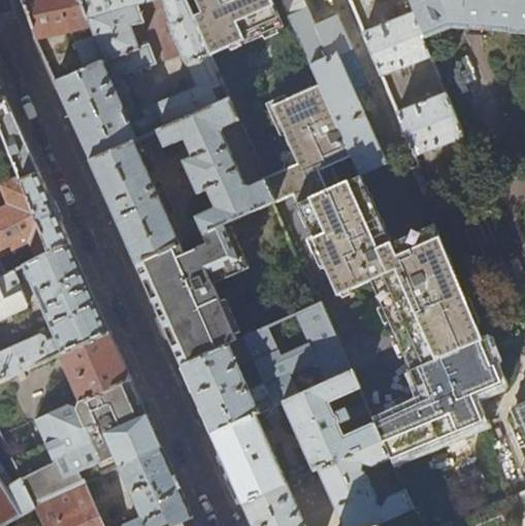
[(68,28),(85,65),(102,58),(78,0),(20,0),(33,37),(68,28)]
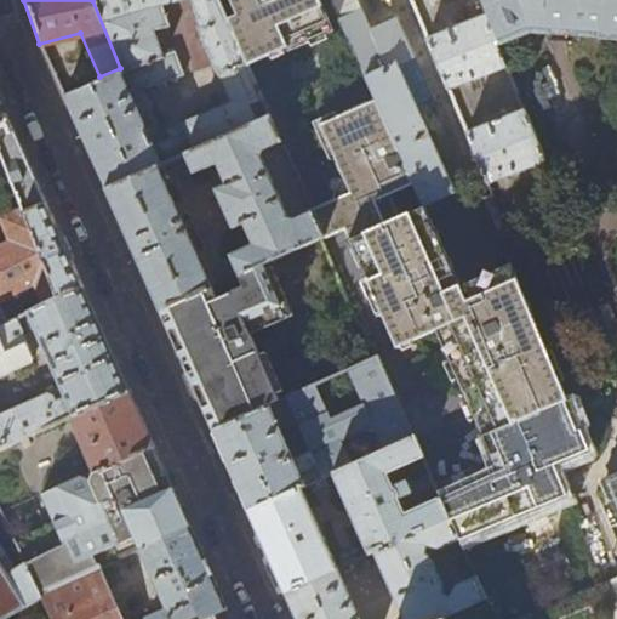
[(92,0),(120,68),(100,77),(61,95),(81,138),(102,186),(154,164),(173,155),(268,114),(243,58),(216,0),(92,0)]
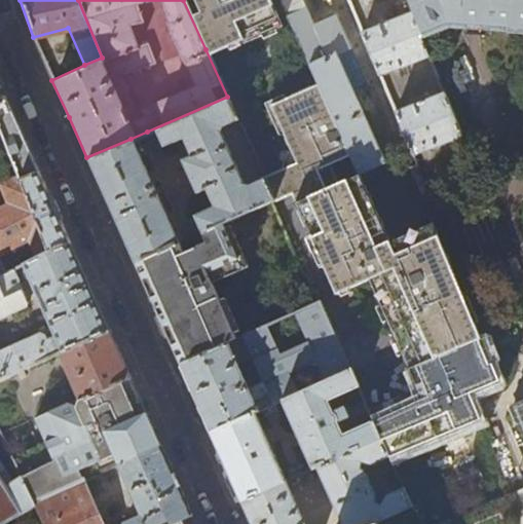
[(211,2),(210,0),(183,0),(206,49),(228,42),(221,25),(211,2)]
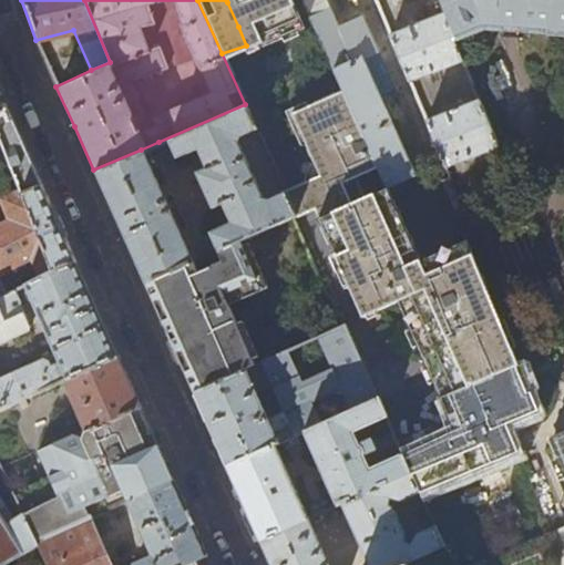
[(304,6),(300,0),(235,0),(227,2),(238,27),(304,6)]
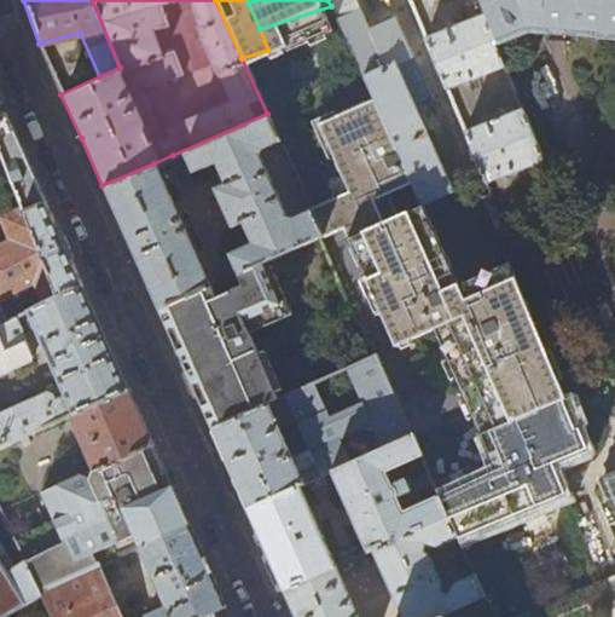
[(328,0),(331,6),(340,26),(372,99),(410,182),(418,202),(448,189),(410,103),(427,96),(408,55),(410,53),(399,28),(370,39),(353,0),(328,0)]
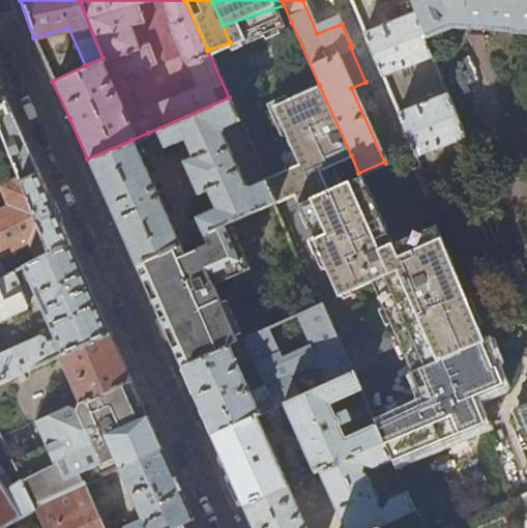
[(408,0),(413,11),(423,36),(450,25),(526,30),(526,400),(510,408),(526,444),(526,0),(408,0)]
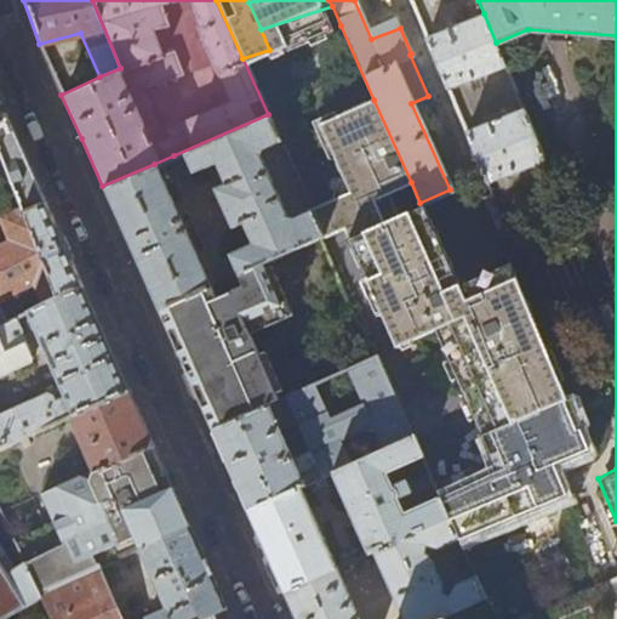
[(285,47),(341,26),(332,6),(261,29),(269,50),(283,44),(285,47)]
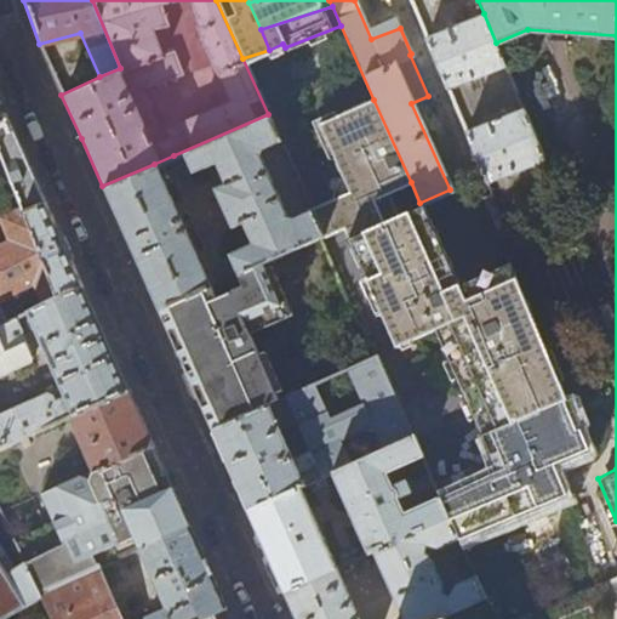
[(504,64),(496,43),(484,13),(426,37),(446,87),(504,64)]
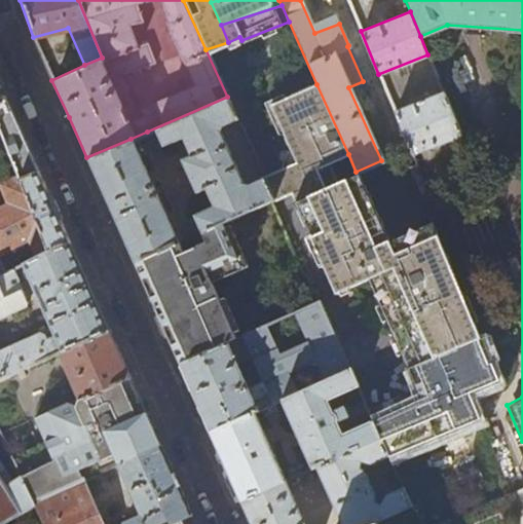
[(348,154),(316,84),(269,105),(294,162),(288,165),(301,194),(334,181),(327,162),(348,154)]
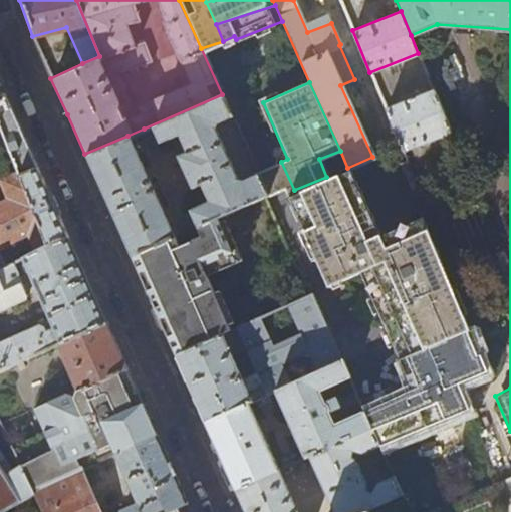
[(385,107),(403,150),(450,132),(432,87),(385,107)]
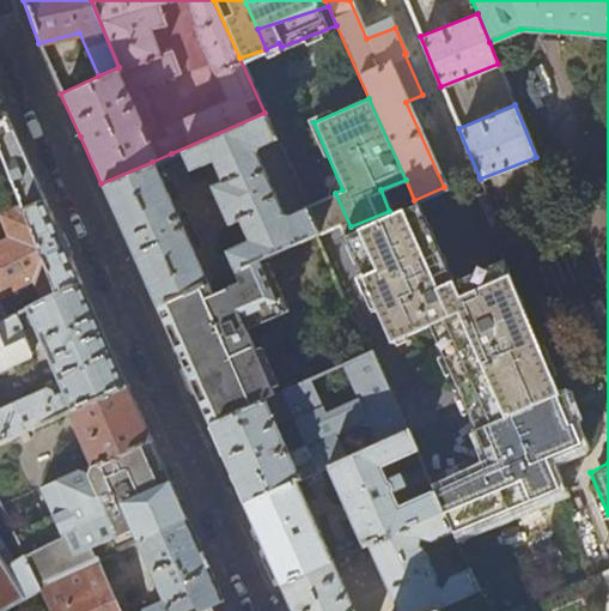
[(265,113),(171,153),(180,173),(211,159),(220,180),(208,185),(226,223),(237,218),(247,239),(215,253),(225,274),(232,271),(257,259),(263,256),(317,233),(306,207),(287,216),(280,212),(254,152),(256,146),(275,138),(265,113)]
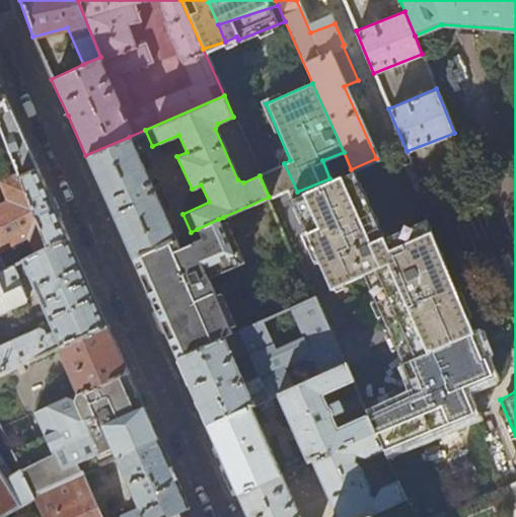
[(26,147),(4,98),(0,99),(0,129),(16,171),(18,176),(35,167),(26,147)]
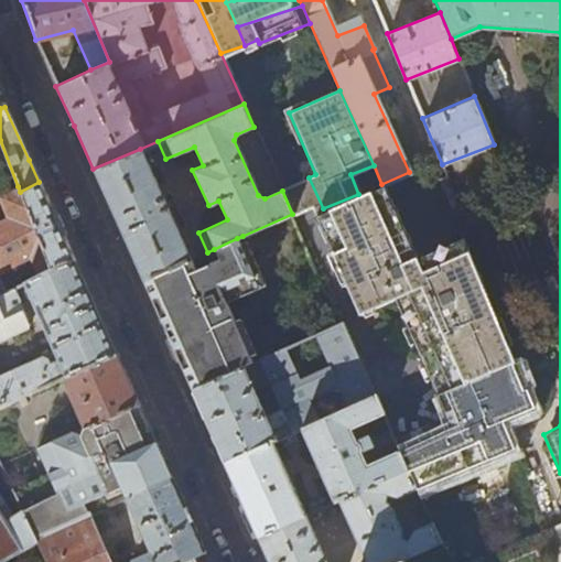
[(140,149),(93,169),(119,227),(142,281),(190,260),(140,149)]
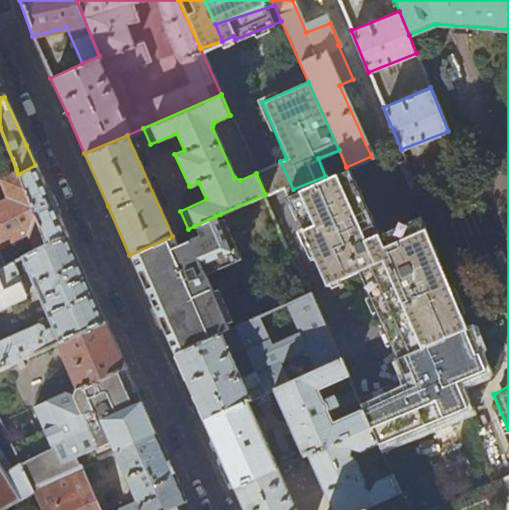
[(346,167),(339,150),(318,158),(325,176),(346,167)]
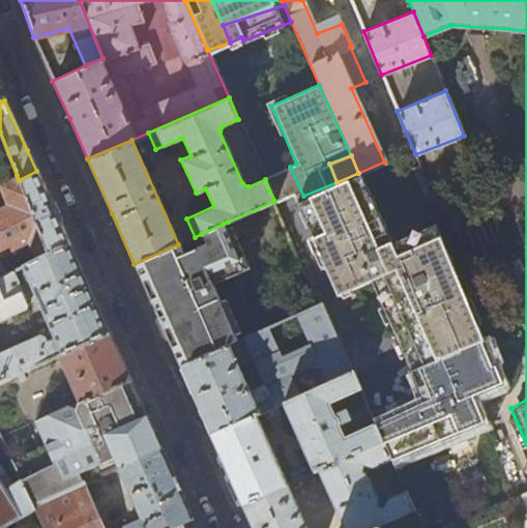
[(303,196),(290,167),(264,178),(265,179),(274,201),(290,194),(335,294),(370,280),(409,370),(441,357),(440,356),(396,255),(341,279),(303,196)]
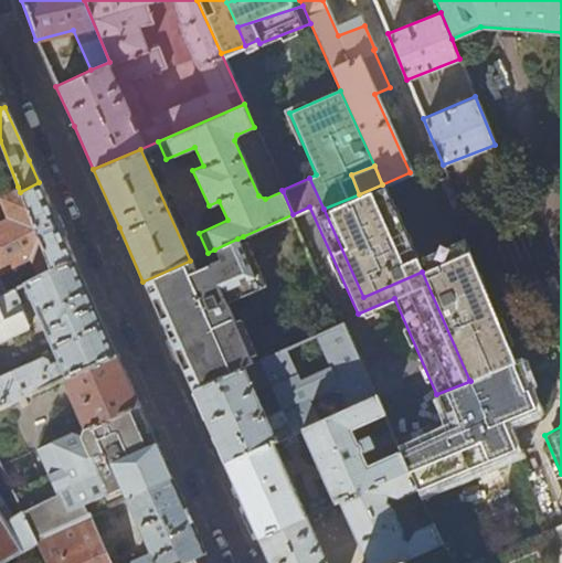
[(59,227),(39,182),(20,192),(51,268),(73,258),(59,227)]
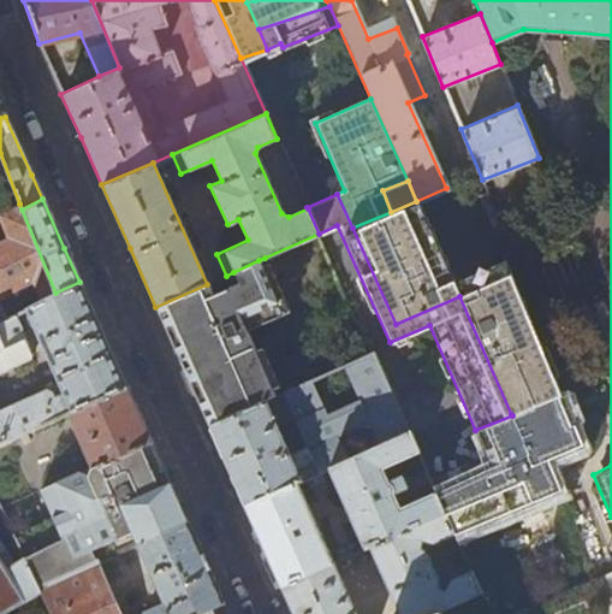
[(453,284),(416,201),(391,212),(352,228),(396,324),(459,296),(453,284)]
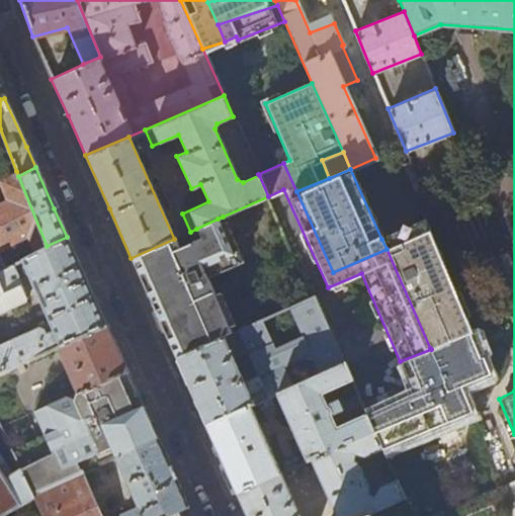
[(0,269),(47,246),(18,176),(16,171),(0,178),(0,184),(5,198),(0,200),(0,269)]
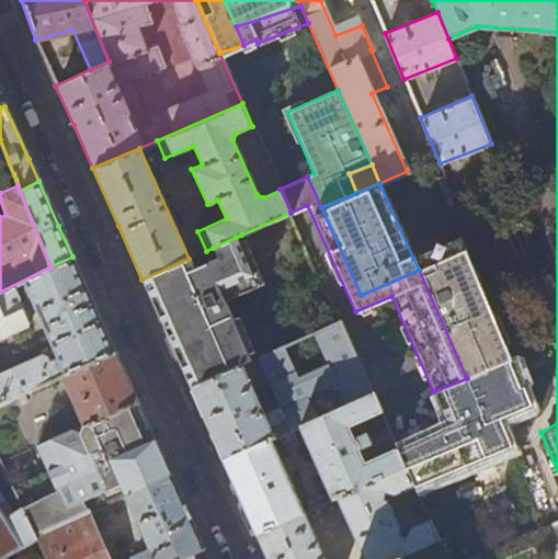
[(224,300),(262,283),(241,235),(236,237),(213,248),(217,257),(193,266),(189,259),(141,280),(167,334),(190,387),(250,361),(224,300)]
